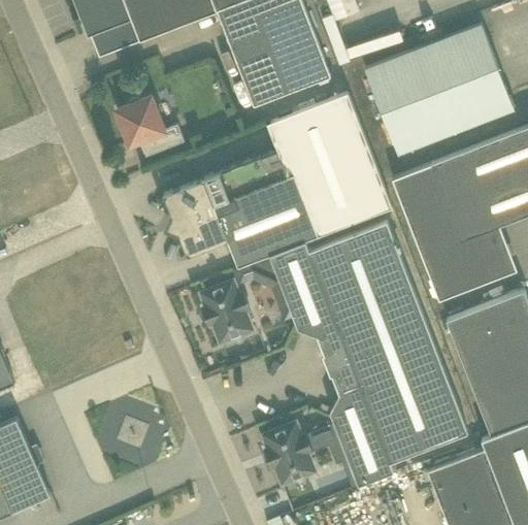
[(77,0),(83,10),(78,11),(88,36),(92,35),(100,56),(217,11),(245,0),(77,0)]
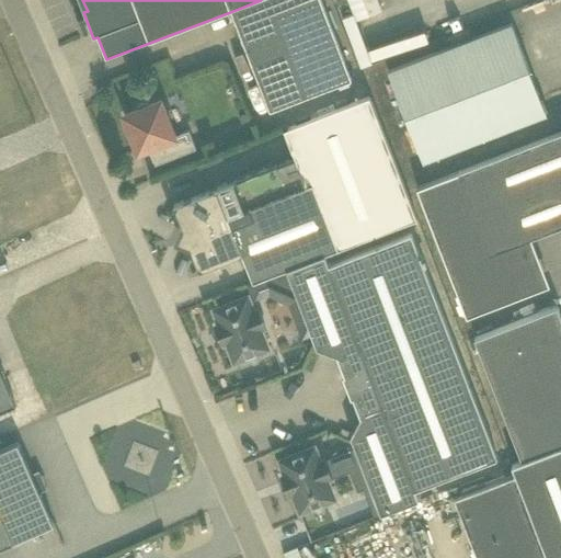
[(352,83),(320,0),(261,0),(230,12),(270,114),(352,83)]
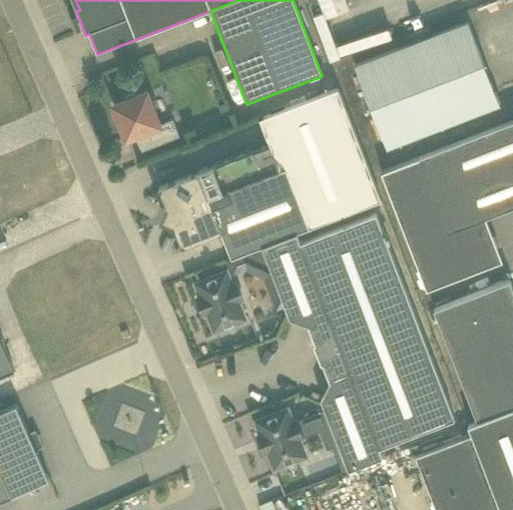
[(344,0),(316,0),(326,20),(349,10),(344,0)]
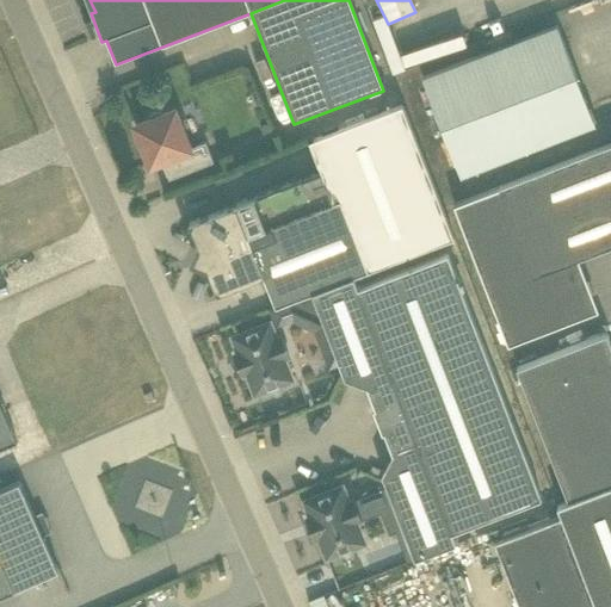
[(596,128),(557,30),(423,82),(461,181),(596,128)]
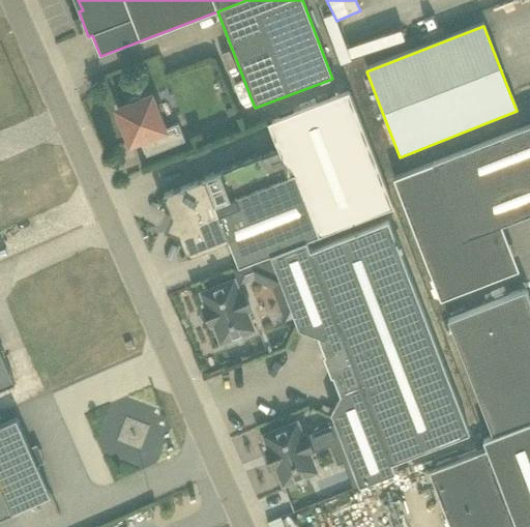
[(255,264),(270,258),(305,244),(395,210),(350,95),(269,125),(280,152),(204,181),(229,242),(239,269),(255,264)]
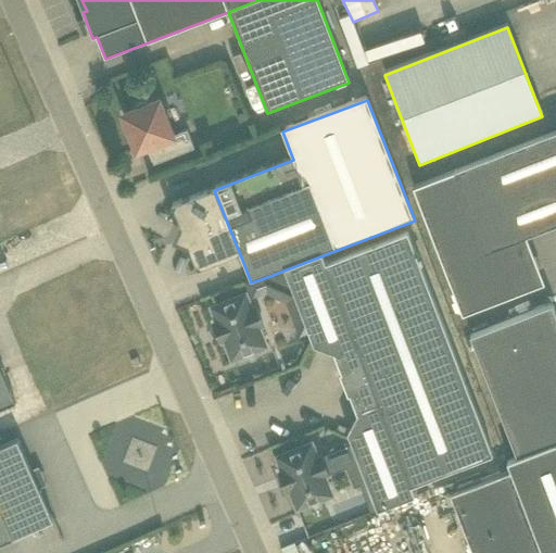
[(173,138),(160,103),(147,108),(146,104),(137,109),(138,111),(123,117),(137,153),(147,150),(154,166),(194,151),(187,133),(173,138)]
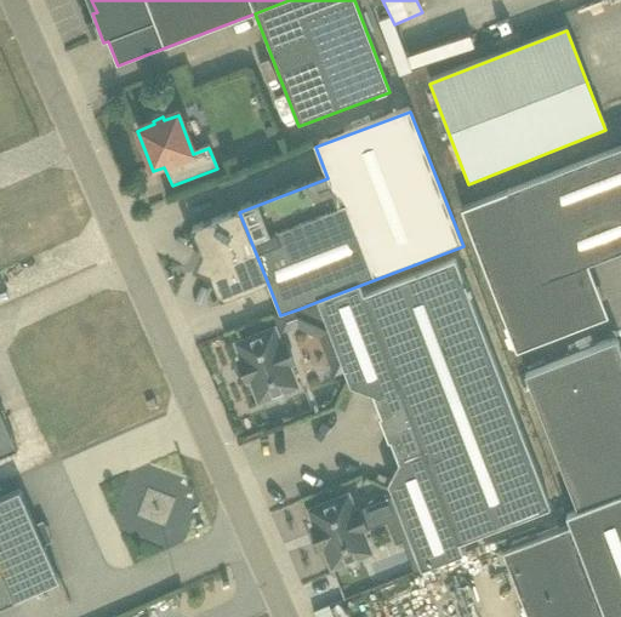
[(585,329),(565,276),(620,253),(620,149),(462,212),(517,355),(585,329)]
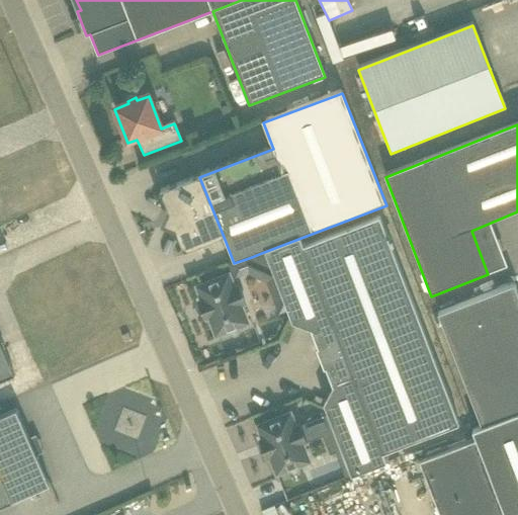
[(161,191),(169,213),(164,225),(175,230),(184,252),(224,237),(199,177),(161,191)]
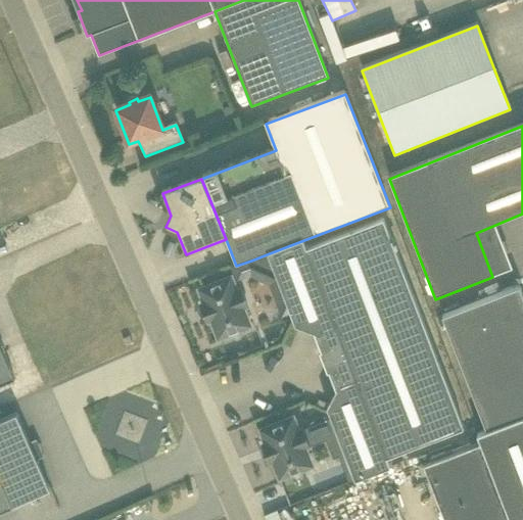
[(383,220),(305,250),(301,241),(267,254),(271,266),(294,327),(320,336),(320,344),(320,348),(321,352),(324,365),(327,370),(331,377),(338,386),(326,410),(349,473),(353,482),(389,469),(385,460),(465,430),(383,220)]
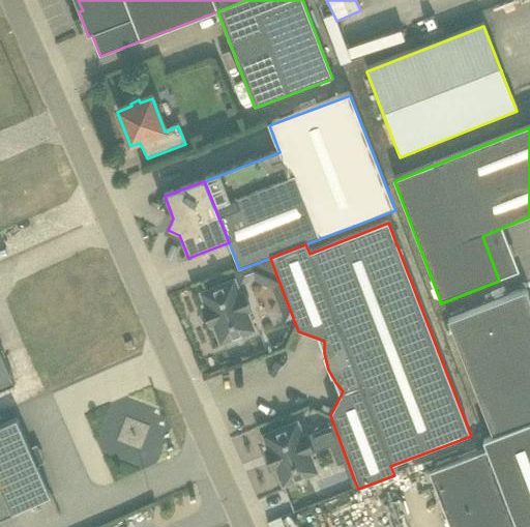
[(259,274),(274,269),(270,258),(255,264),(259,274)]
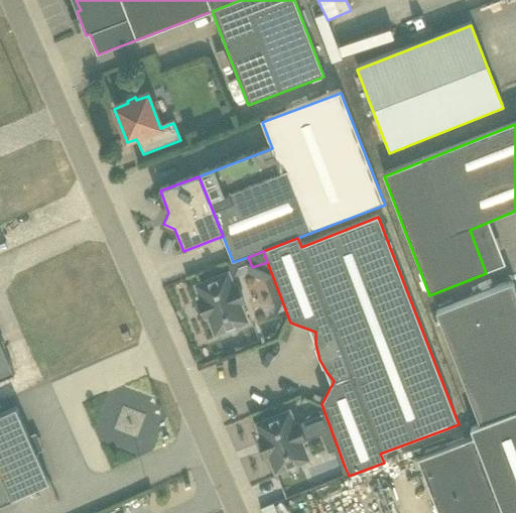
[(226,332),(234,336),(237,328),(247,324),(240,306),(244,304),(238,287),(234,289),(229,275),(197,288),(202,301),(198,303),(205,321),(209,318),(215,337),(226,332)]
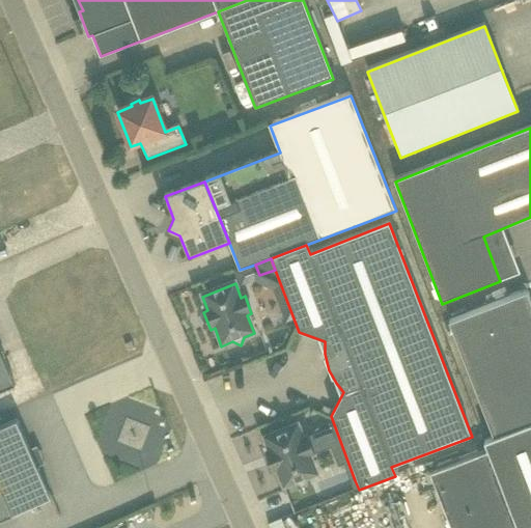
[(495,439),(530,424),(530,301),(528,293),(449,323),(495,439)]
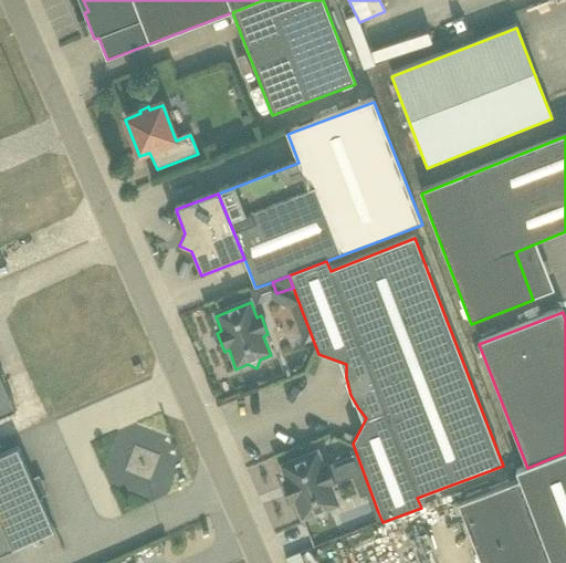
[(0,376),(0,419),(16,413),(0,376)]
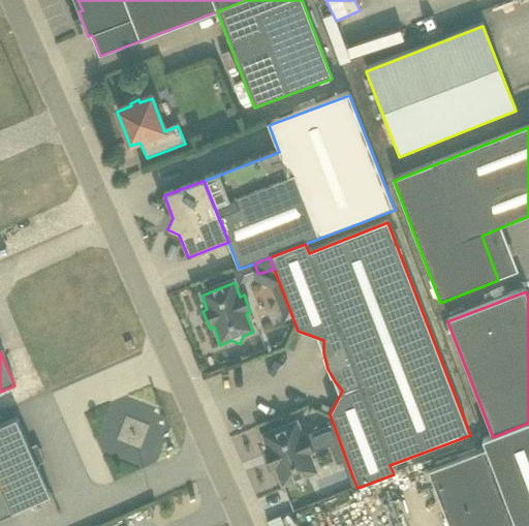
[(30,451),(17,420),(0,427),(0,519),(51,497),(37,466),(41,464),(35,449),(30,451)]
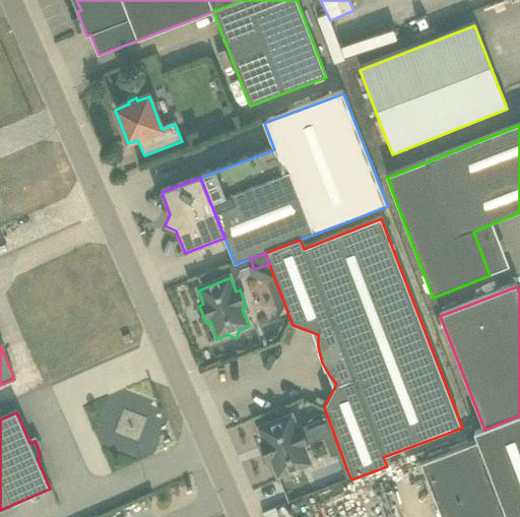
[(519,516),(519,415),(484,430),(474,434),(478,443),(506,516),(519,516)]
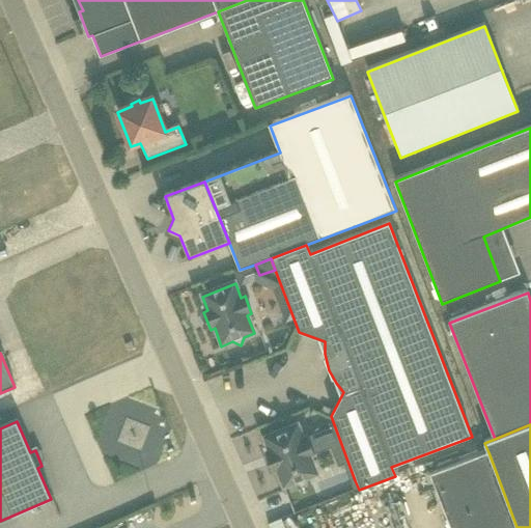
[(298,426),(264,439),(270,452),(267,454),(273,472),(277,471),(284,489),(295,484),(303,488),(306,479),(317,475),(310,457),(314,456),(307,439),(303,440),(298,426)]
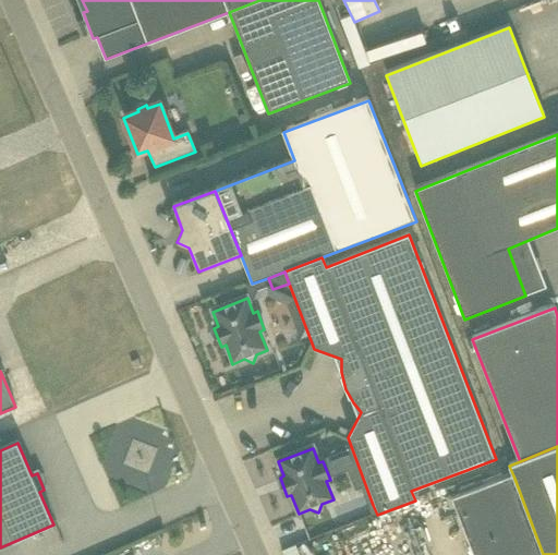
[(543,554),(513,475),(452,499),(473,554),(543,554)]
